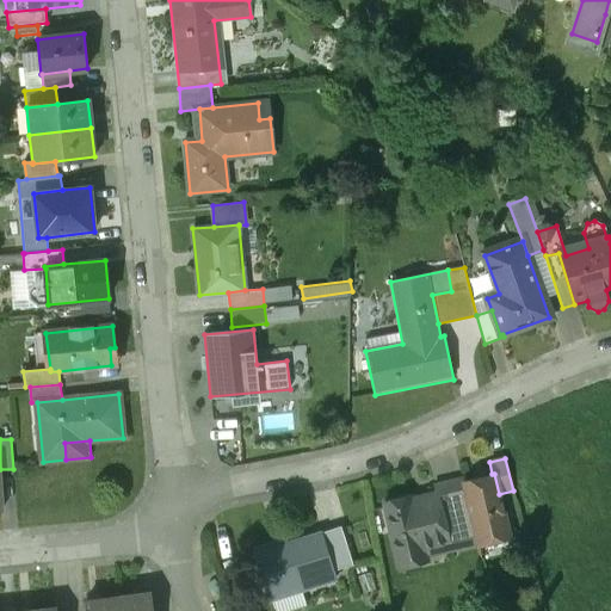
[(463,481),(477,541),(508,534),(499,494),(494,474),(492,474),(463,481)]
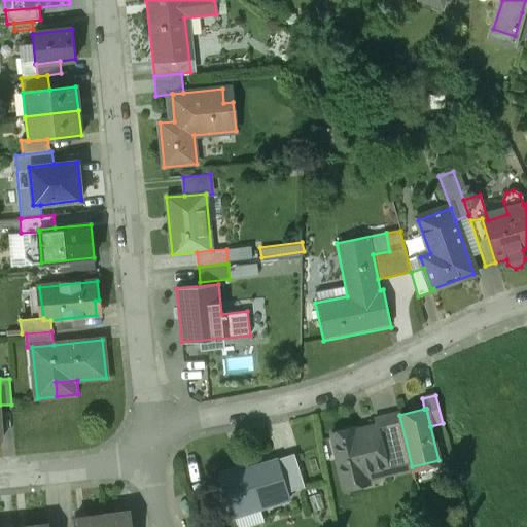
[(367,478),(367,479),(413,468),(412,466),(399,415),(399,414),(374,420),(376,426),(376,428),(378,427),(387,467),(363,472),(364,478),(367,478)]
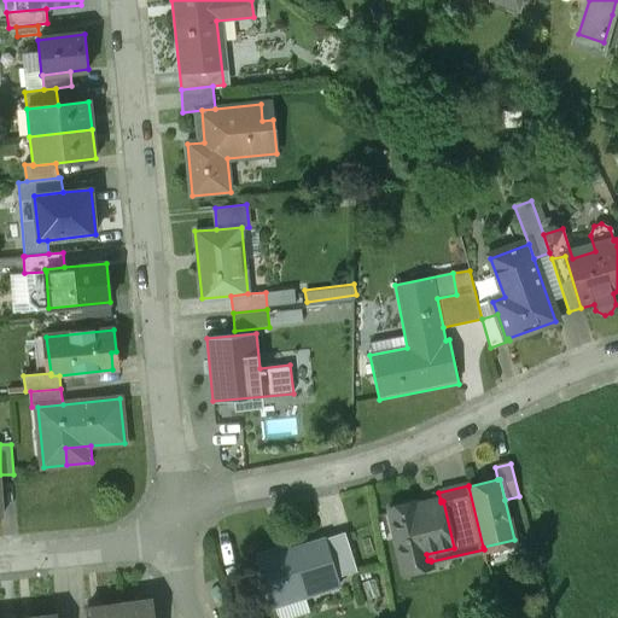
[(441,502),(441,500),(415,506),(414,501),(389,507),(397,542),(396,542),(403,573),(432,566),(431,561),(431,560),(427,560),(426,554),(454,548),(443,501),(441,502)]
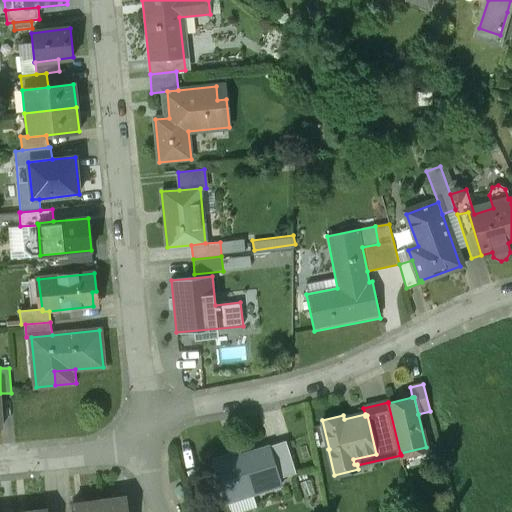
[(286,442),(269,448),(279,478),(296,473),(286,442)]
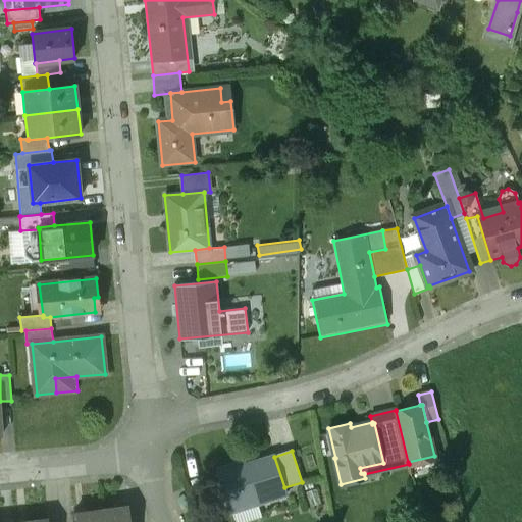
[(235,463),(217,469),(231,512),(286,494),(284,487),(274,457),(274,455),(237,467),(235,463)]
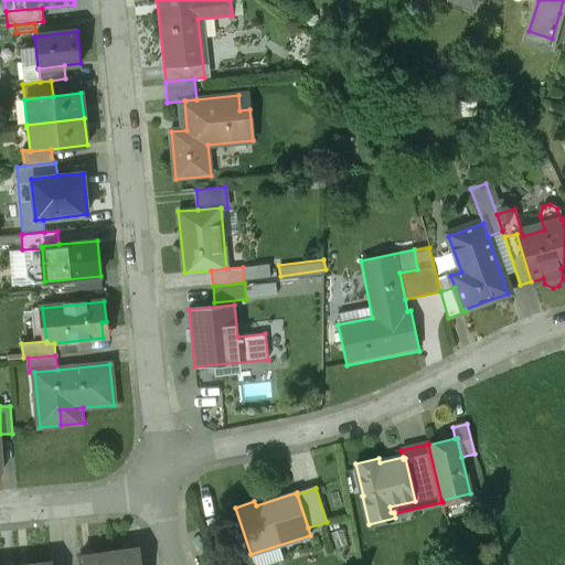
[(109,554),(110,564),(141,564),(140,550),(109,554)]
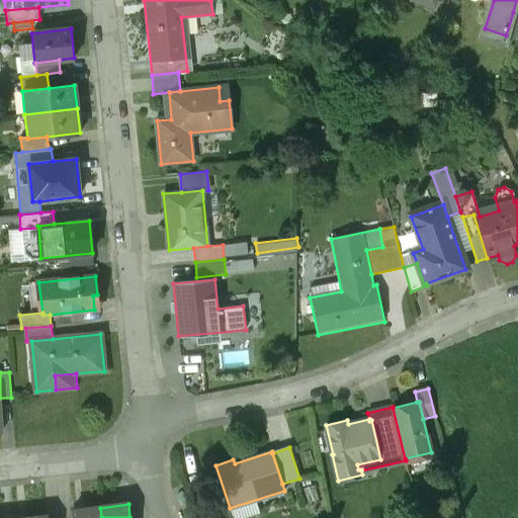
[(101,517),(100,508),(73,511),(74,517),(101,517)]
